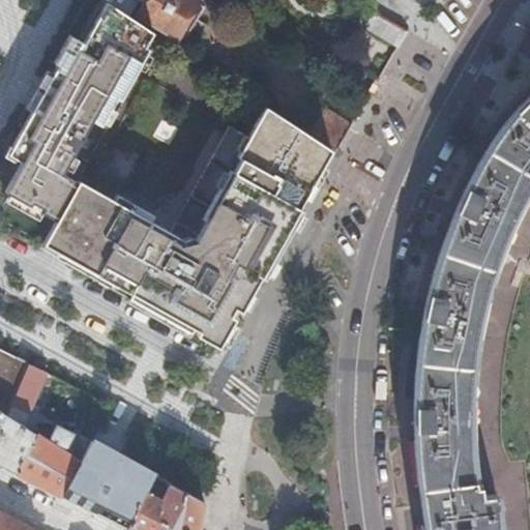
[(112,0),(111,3),(137,20),(140,16),(175,37),(175,35),(183,39),(204,6),(197,1),(196,0),(112,0)]
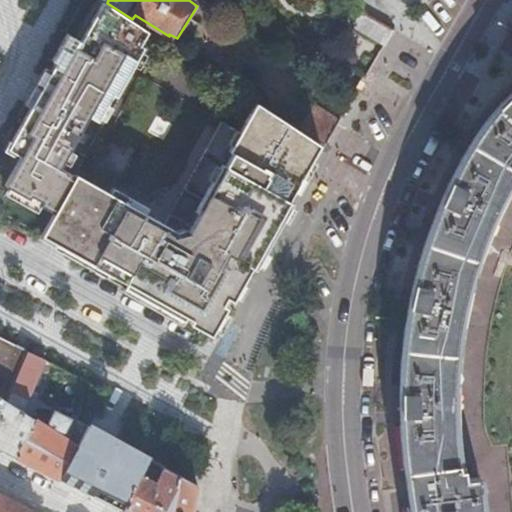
[(107,3),(104,1),(81,40),(68,33),(52,60),(56,62),(51,71),(31,106),(7,148),(20,156),(7,179),(4,184),(52,213),(56,205),(74,173),(103,121),(105,122),(151,42),(155,35),(132,19),(107,3)]
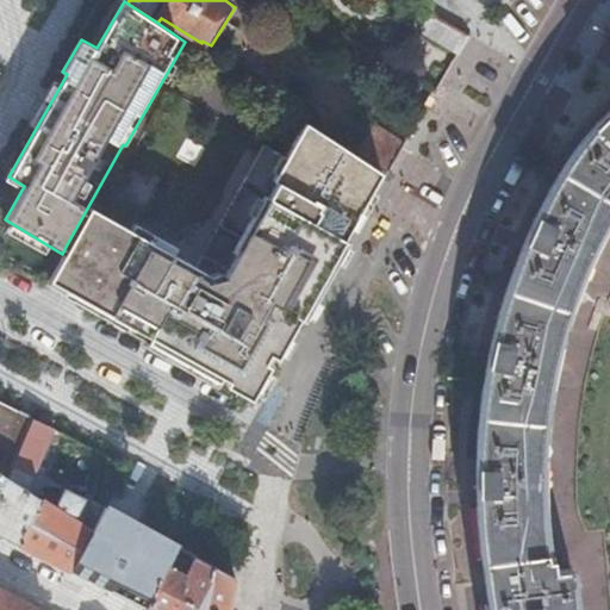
[(467,37),(430,14),(422,29),(424,35),(456,54),(467,37)]
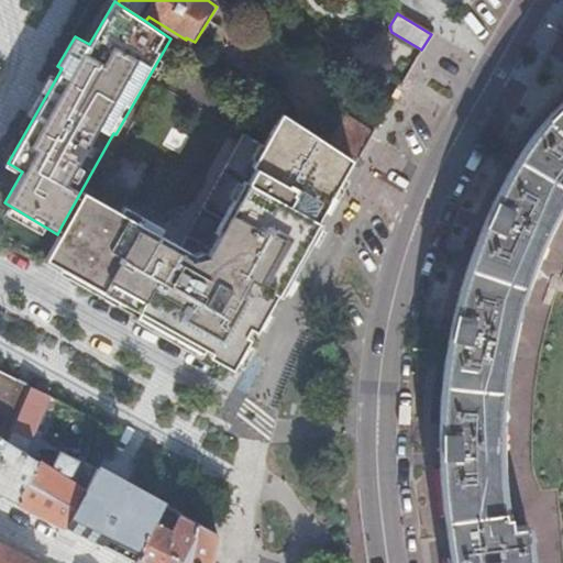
[(170,39),(166,46),(170,48),(175,41),(170,39)]
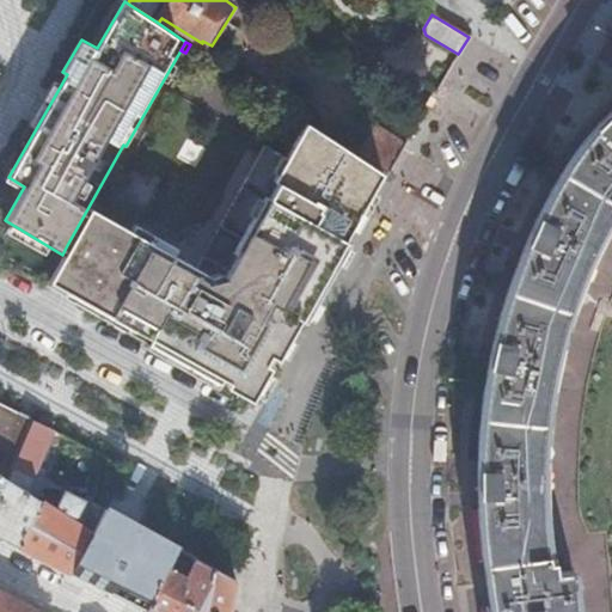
[(423,63),(418,60),(411,61),(409,67),(410,73),(416,77),(422,74),(424,69),(423,63)]
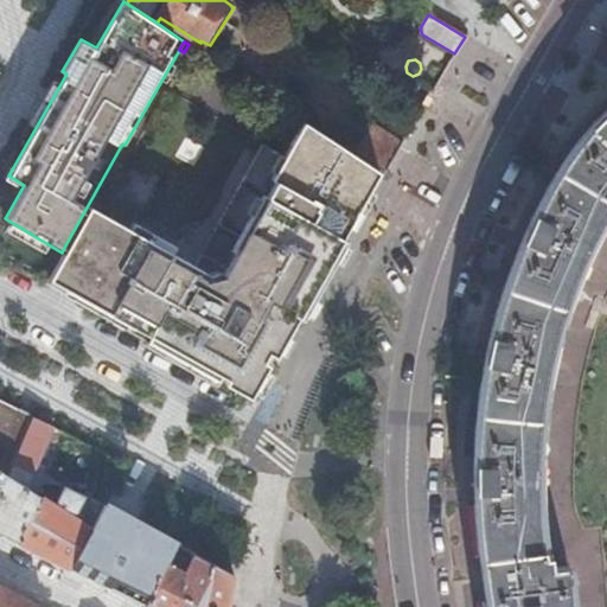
[(422,108),(406,98),(393,119),(410,128),(422,108)]
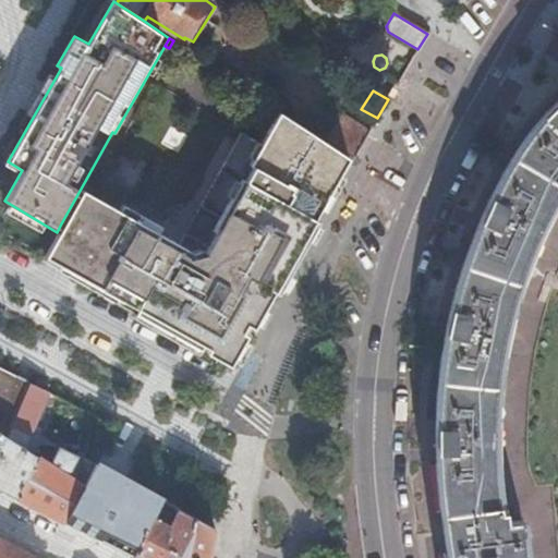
[(557,99),(547,109),(529,126),(518,138),(504,156),(494,169),(485,182),(473,207),(464,233),(458,255),(452,277),(443,331),(436,384),(434,402),(433,425),(433,455),(435,483),(437,505),(445,557),(528,557),(523,516),(504,519),(502,509),(496,509),(494,483),(493,446),(493,420),(494,392),(497,367),(501,329),(506,305),(514,269),(525,235),(532,219),(541,203),(545,195),(557,179),(557,99)]
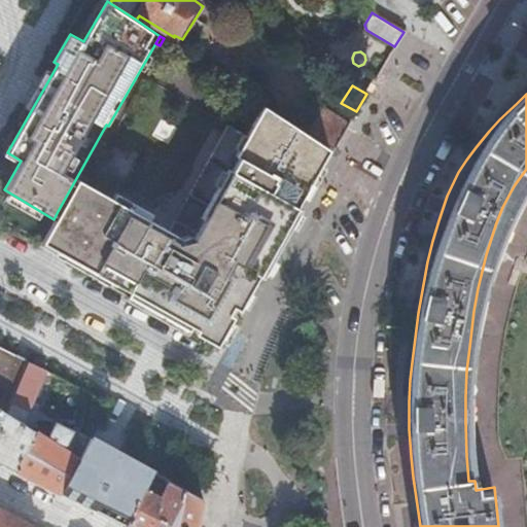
[(54,219),(40,242),(211,338),(224,314),(231,304),(241,286),(247,289),(310,178),(327,147),(307,133),(262,104),(241,140),(241,141),(223,132),(168,230),(76,178),(58,211),(54,219)]
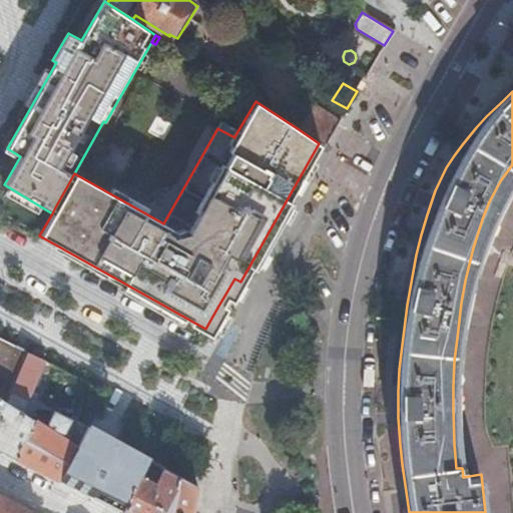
[(299,129),(319,143),(324,146),(340,119),(315,104),(299,129)]
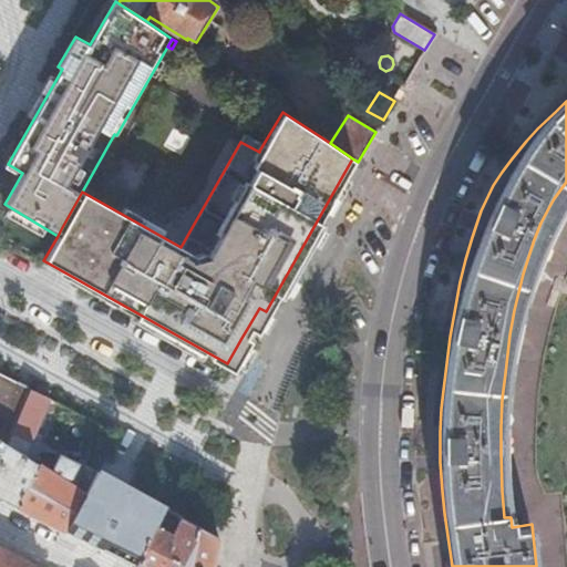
[(0,441),(0,442),(4,444),(27,390),(0,375),(0,441)]
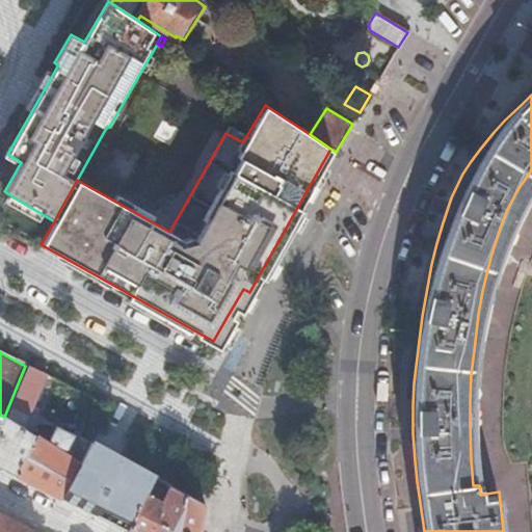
[(44,374),(25,366),(4,417),(7,419),(25,429),(29,432),(33,423),(33,411),(29,408),(44,374)]
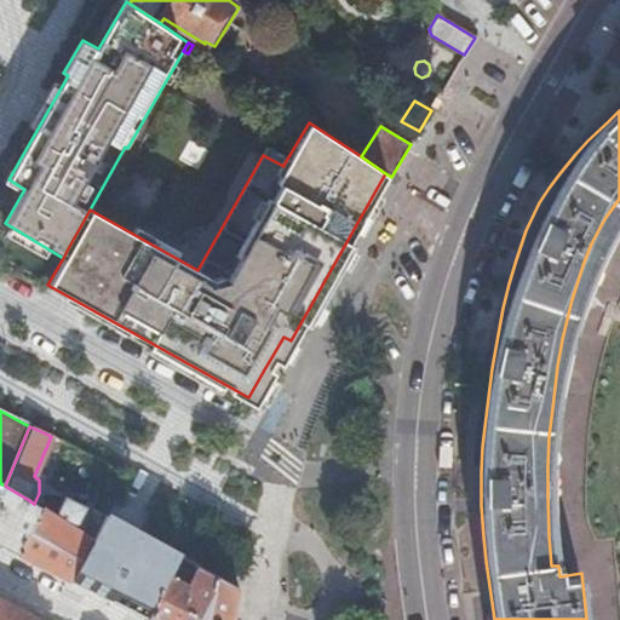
[(0,544),(16,552),(34,516),(24,510),(29,500),(9,488),(5,494),(0,491),(0,483),(0,482),(0,544)]
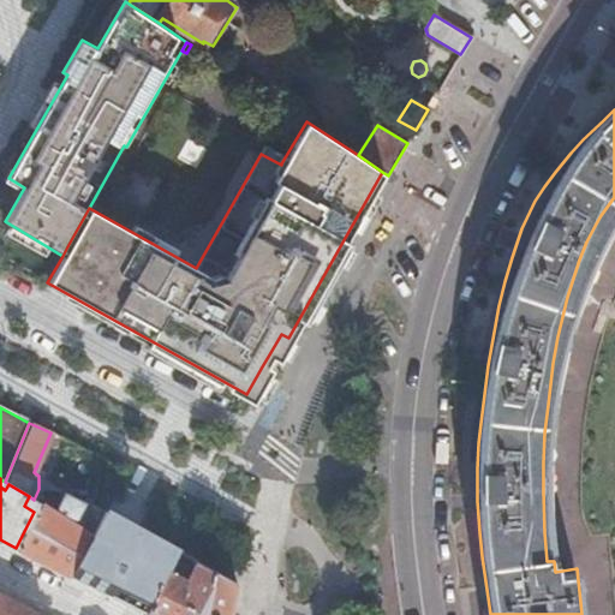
[(34,512),(16,548),(69,574),(103,513),(91,506),(90,503),(83,503),(64,493),(54,511),(40,502),(34,512)]
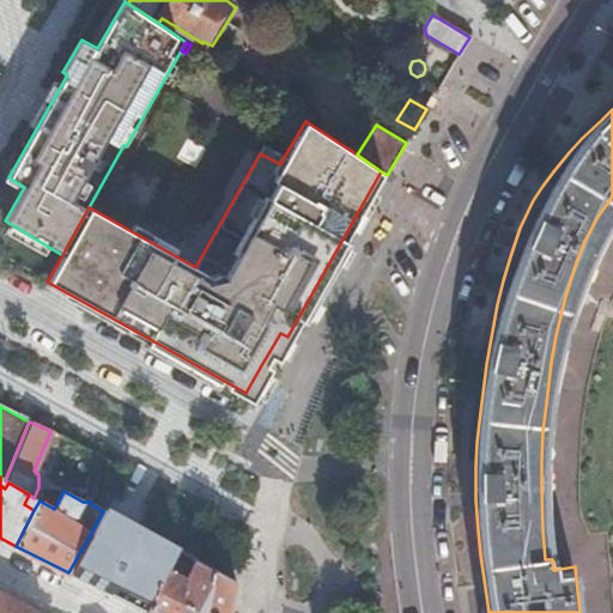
[(140,528),(109,593),(145,611),(168,563),(175,548),(140,528)]
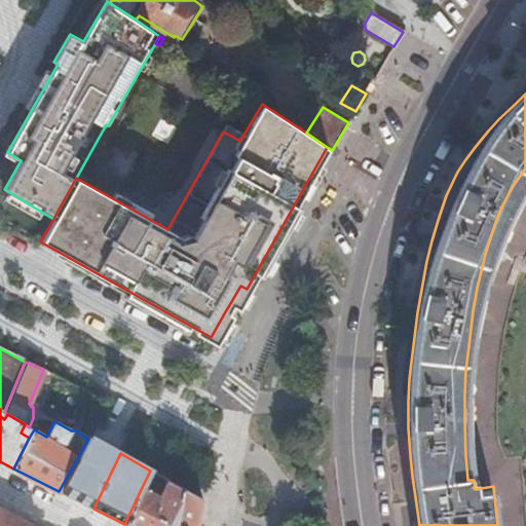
[(144,483),(124,524),(127,525),(194,525),(200,498),(185,489),(167,480),(161,492),(144,483)]
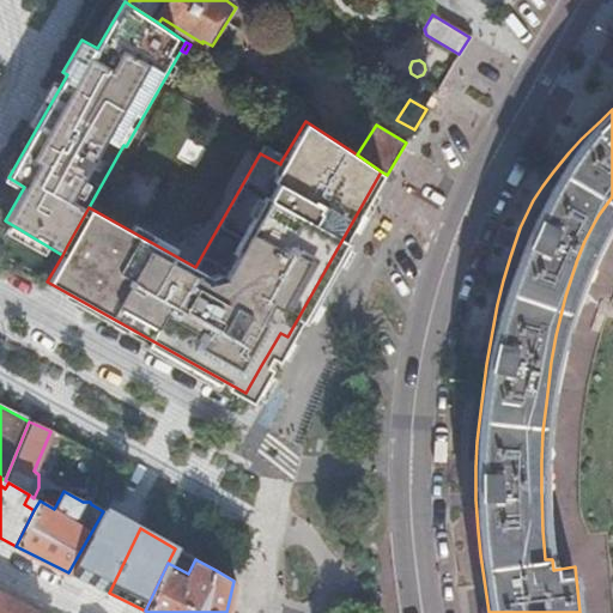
[(42,612),(0,592),(0,612),(42,612)]
